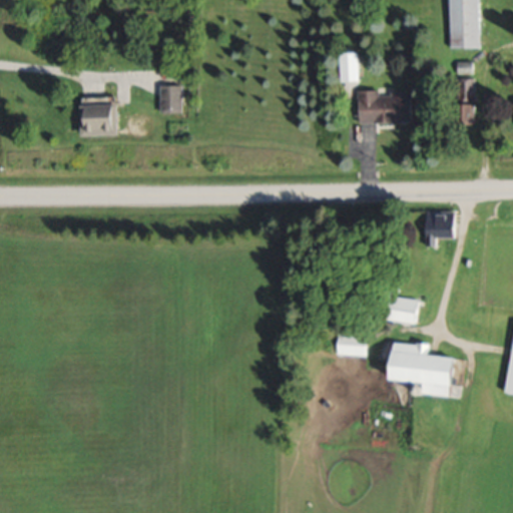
[(481,48),(480,0),(449,0),(450,48),(481,48)]
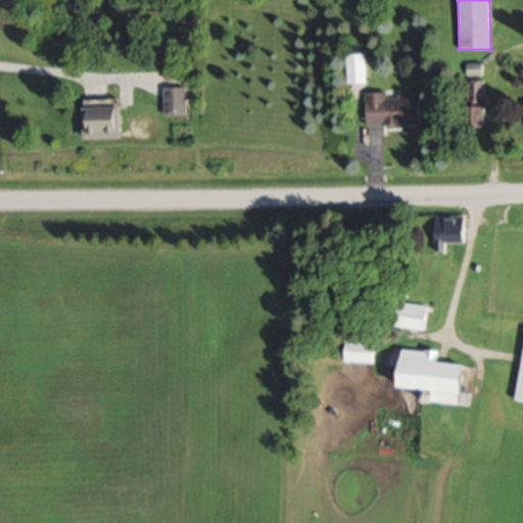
[(367,83),(366,53),(345,53),(345,83),(367,83)]
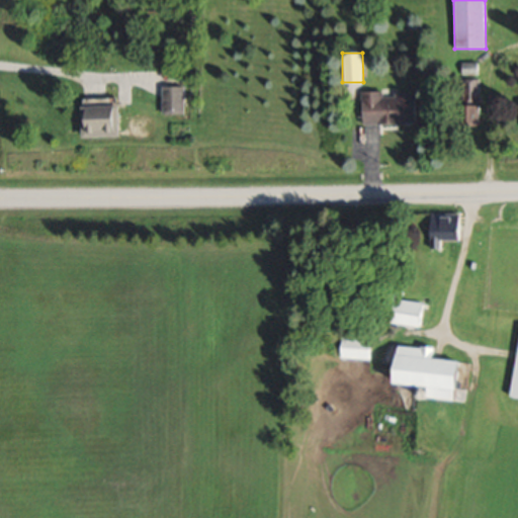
[(477,63),(459,63),(459,74),(477,74),(477,63)]
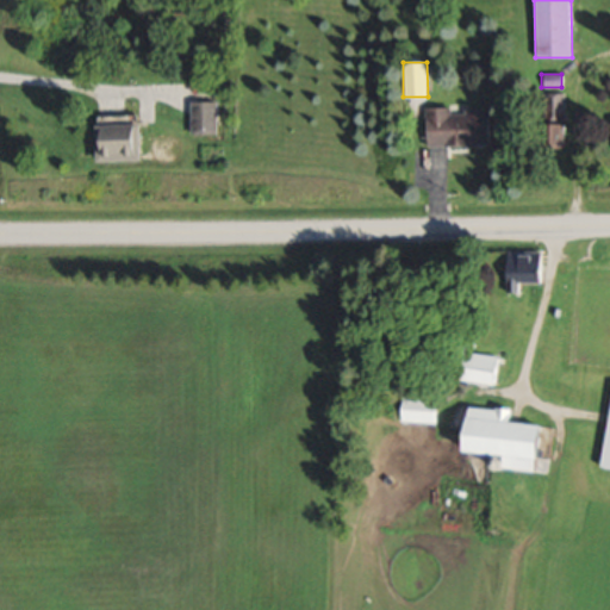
[(216,100),(191,100),(191,135),(216,135),(216,100)]
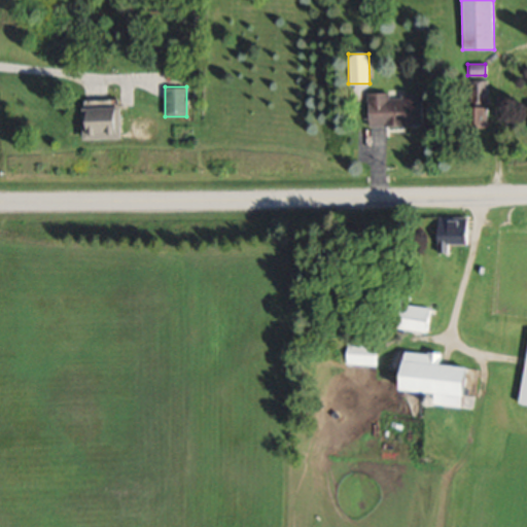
[(366,94),(366,126),(423,126),(423,93),(366,94)]
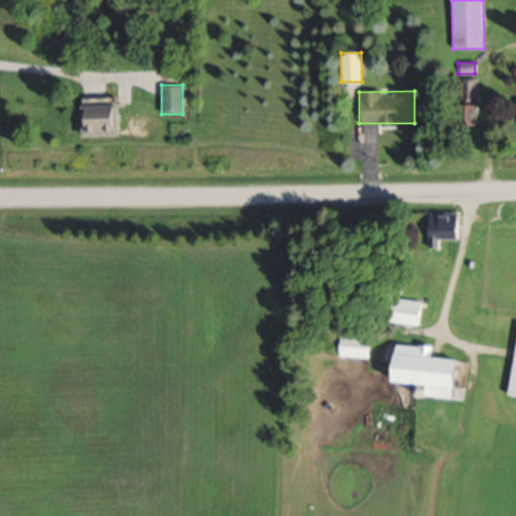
[(84,104),(85,136),(121,135),(120,103),(84,104)]
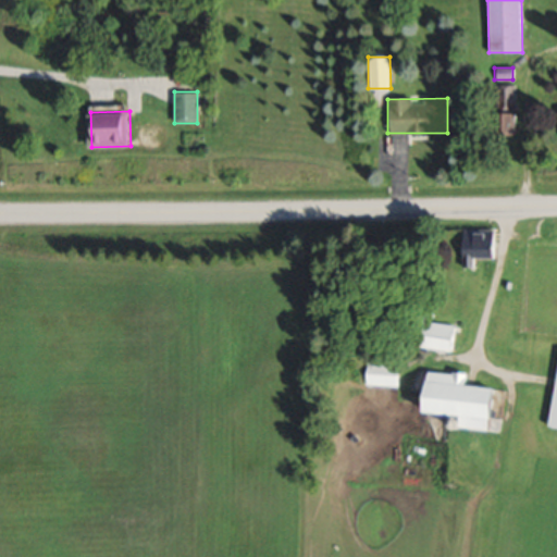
[(478,268),(478,258),(499,258),(499,230),(463,230),(463,268),(478,268)]
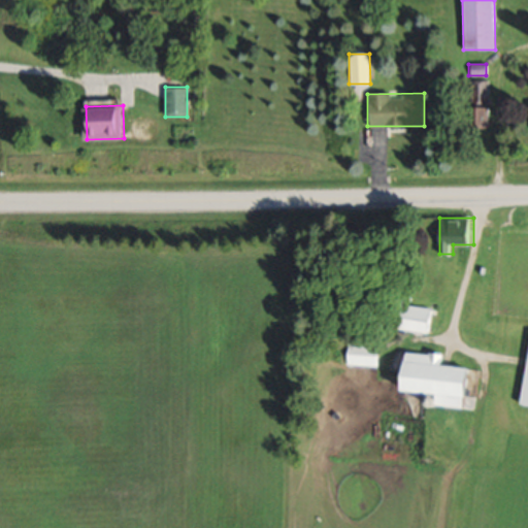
[(434,306),(401,306),(401,331),(434,331),(434,306)]
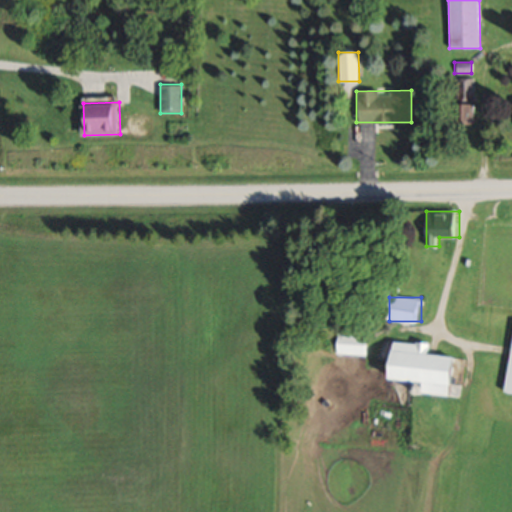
[(353,343),(364,344),(364,336),(353,336),(353,343)]
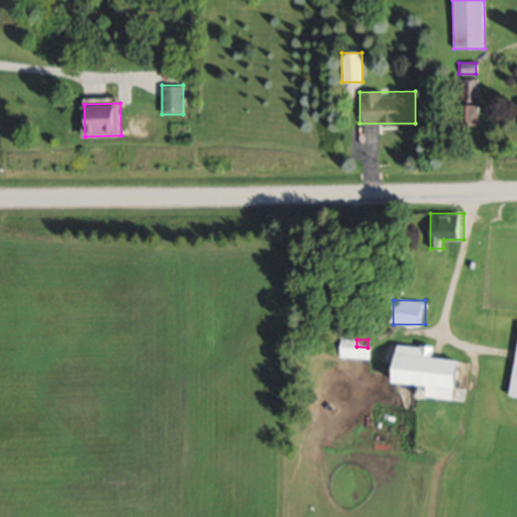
[(462,360),(431,358),(432,347),(397,344),(393,382),(429,386),(428,396),(458,399),(462,360)]
